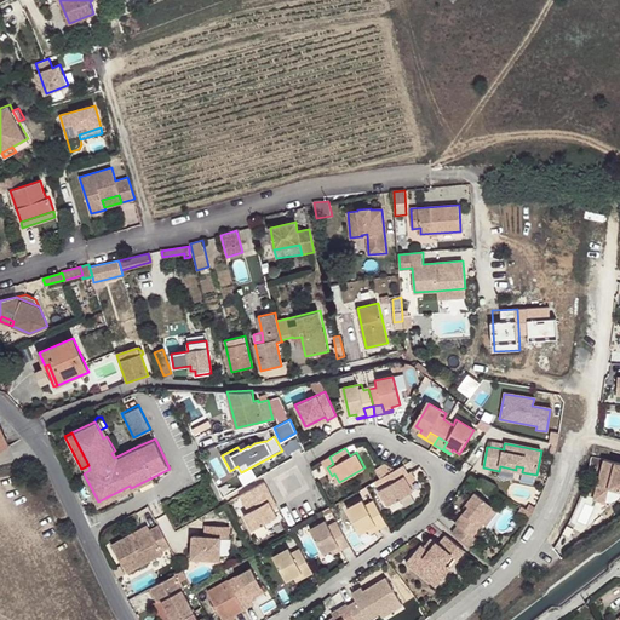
[(329,457),(321,460),(331,476),(332,476),(327,468),(333,464),(329,457)]
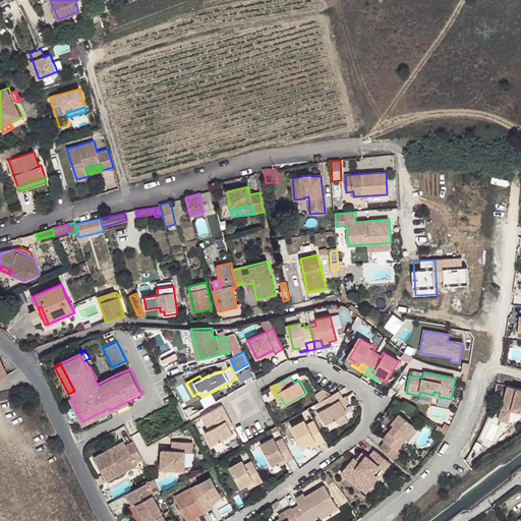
[(320,402),(332,395),(324,390),(314,396),(320,402)]
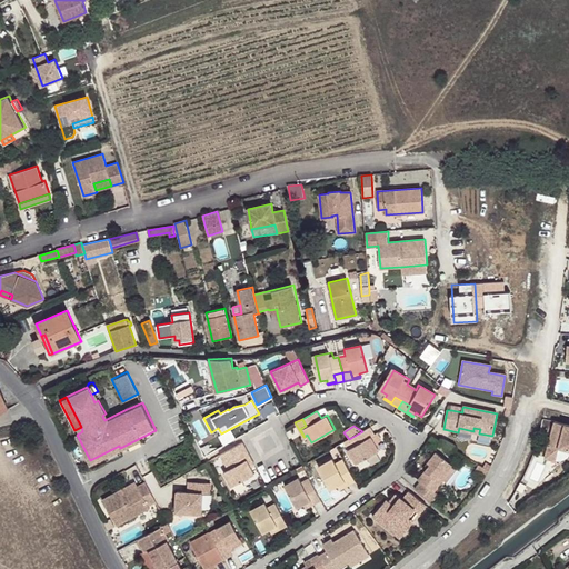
[(568,428),(555,426),(552,432),(558,433),(557,439),(551,437),(549,449),(559,451),(568,453),(568,428)]
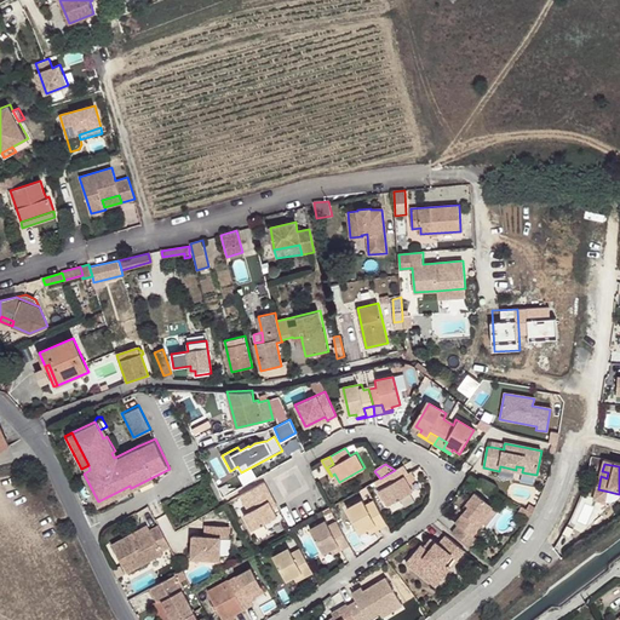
[(400,468),(395,470),(380,478),(374,482),(388,505),(411,492),(407,484),(412,482),(407,474),(405,475),(400,468)]
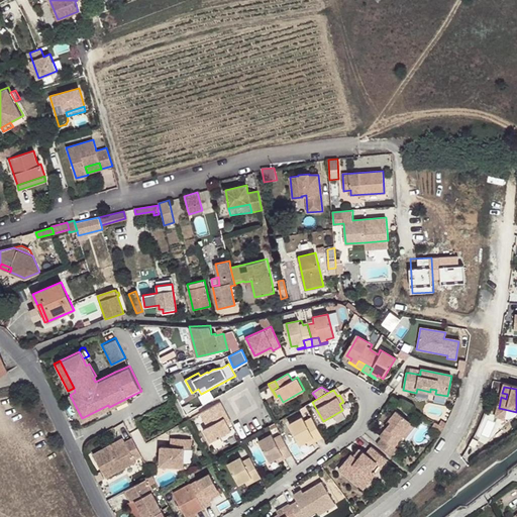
[(219,401),(199,413),(207,427),(203,429),(210,442),(230,431),(227,425),(231,423),(227,416),(221,419),(217,413),(224,409),(219,401)]
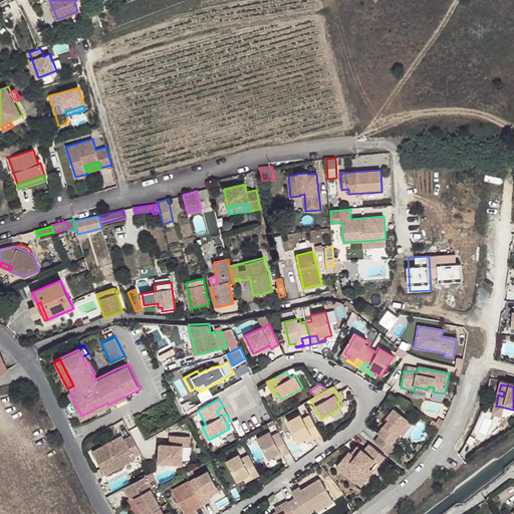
[(107,403),(95,409),(98,415),(109,409),(108,405),(107,403)]
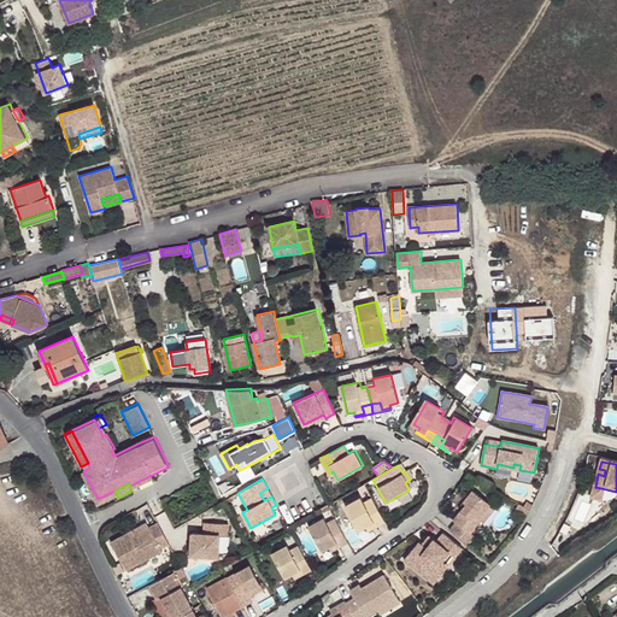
[(606,489),(595,487),(591,501),(603,504),(606,489)]
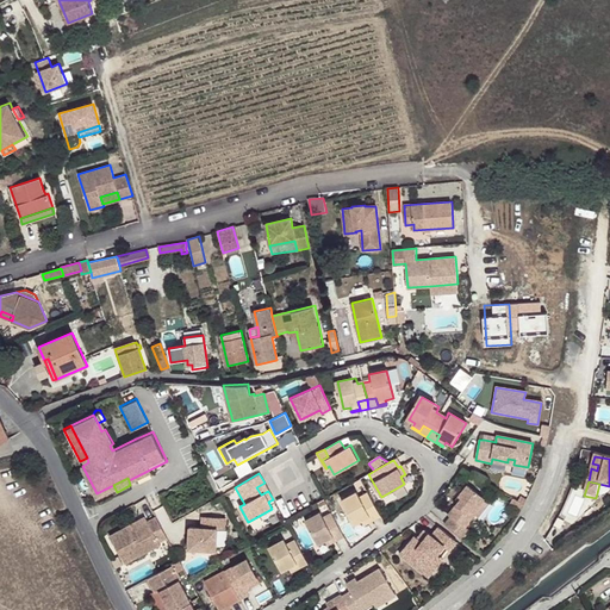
[(265,483),(256,487),(261,495),(268,491),(265,483)]
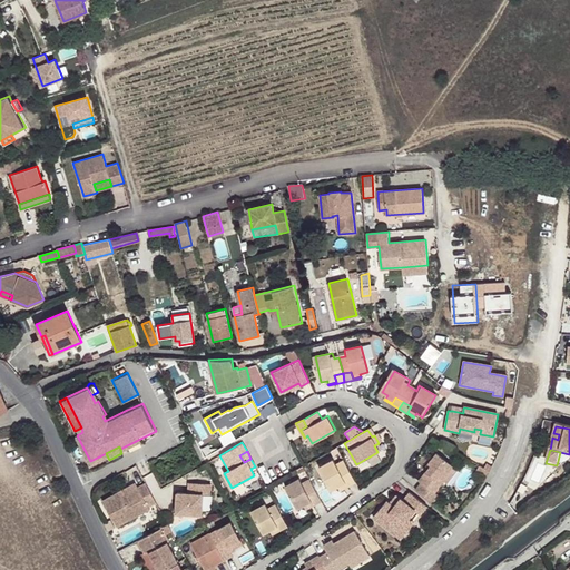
[(415,490),(432,503),(438,495),(434,492),(444,480),(446,477),(444,475),(452,464),(436,452),(428,462),(431,465),(429,469),(419,481),(421,483),(415,490)]
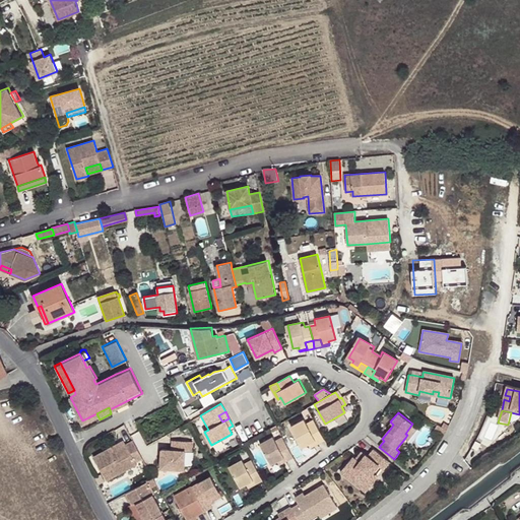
[(304,419),(290,427),(302,447),(308,444),(310,448),(318,444),(314,437),(321,434),(314,420),(307,424),(304,419)]
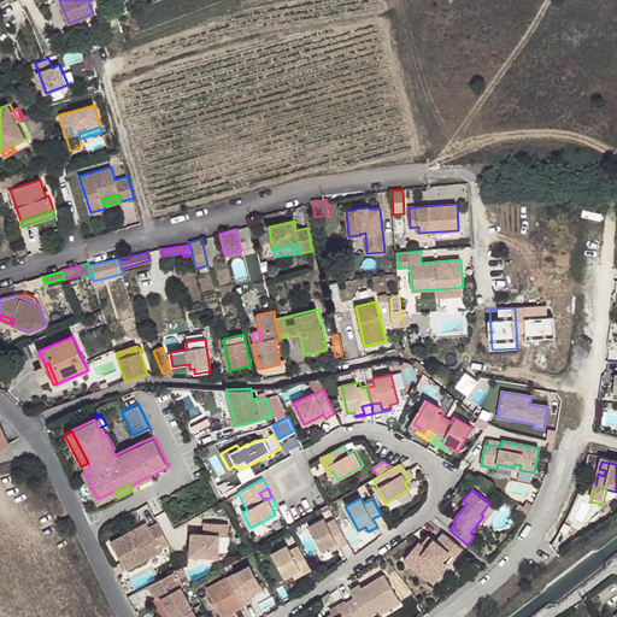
[(489,503),(481,515),(483,516),(481,519),(483,522),(495,507),(489,503)]
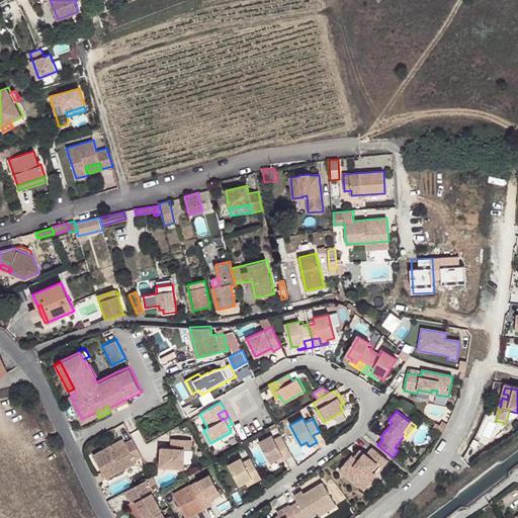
[(435,423),(433,428),(442,433),(443,431),(445,428),(440,426),(435,423)]
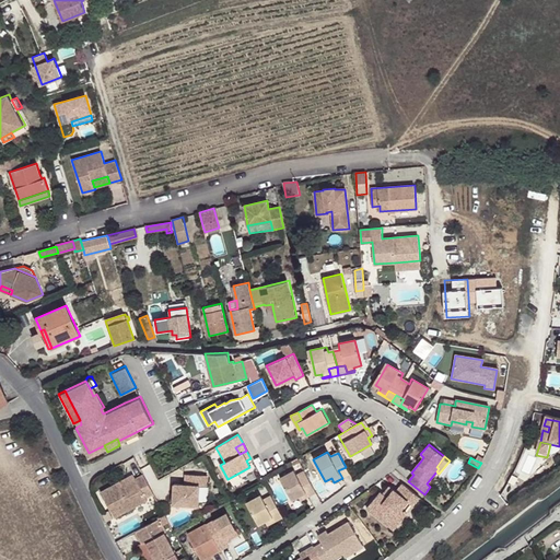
[(338,470),(342,478),(349,474),(346,467),(338,470)]
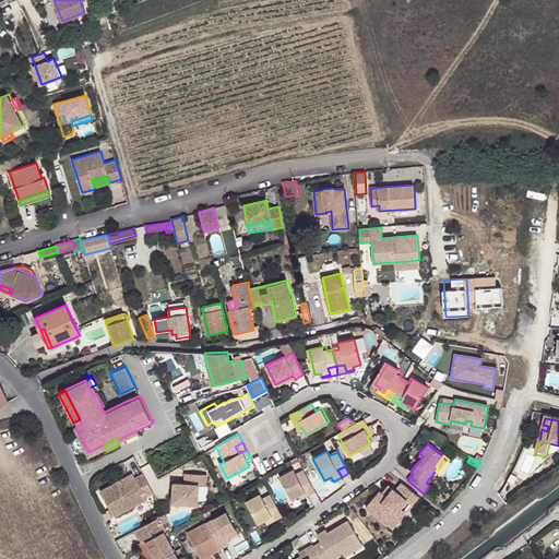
[(311,484),(302,470),(295,474),(293,470),(278,477),(289,499),(298,495),(299,497),(307,494),(304,487),(311,484)]
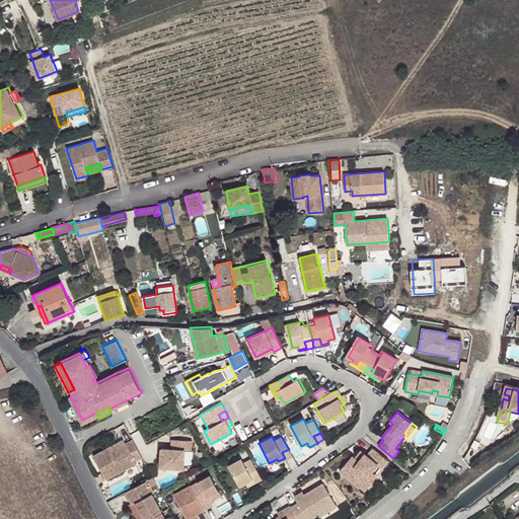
[(142,458),(132,440),(126,444),(109,453),(107,449),(92,457),(105,482),(136,464),(135,462),(142,458)]
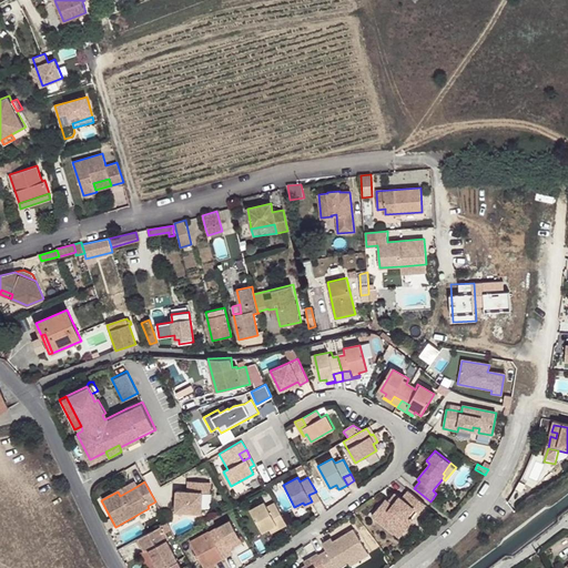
[(120,496),(138,486),(135,482),(118,492),(120,496)]
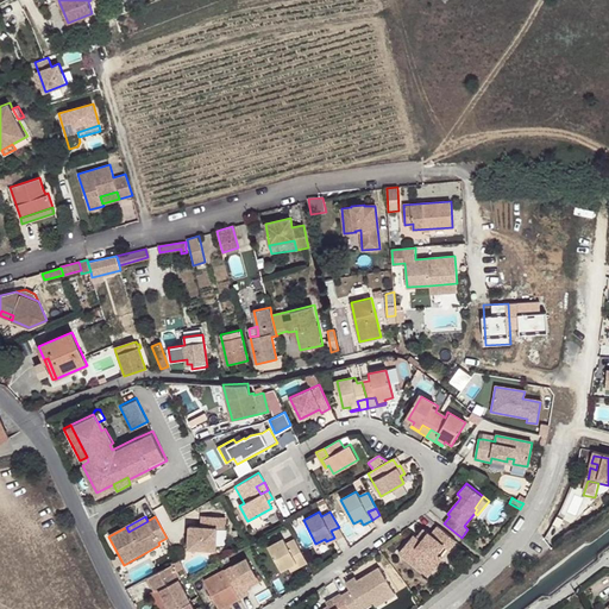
[(190,528),(188,551),(215,552),(217,531),(226,531),(227,519),(203,516),(202,529),(190,528)]
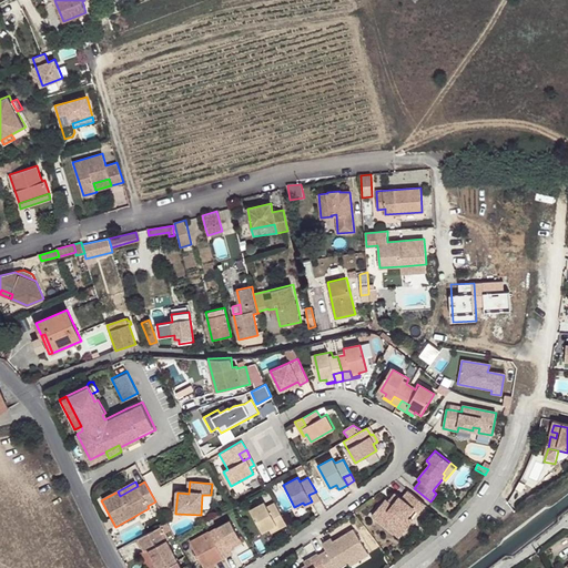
[(320,498),(316,492),(308,495),(312,501),(313,503),(320,498)]
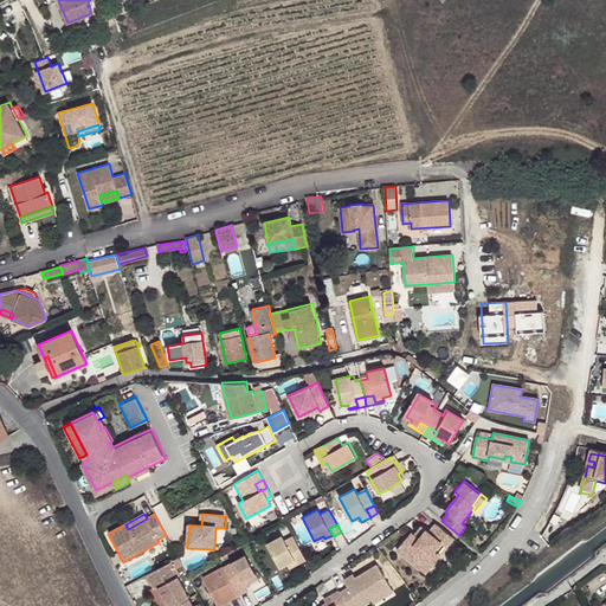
[(453,539),(437,524),(427,535),(425,534),(418,542),(413,539),(410,535),(395,553),(418,571),(432,552),(439,543),(446,548),(453,539)]
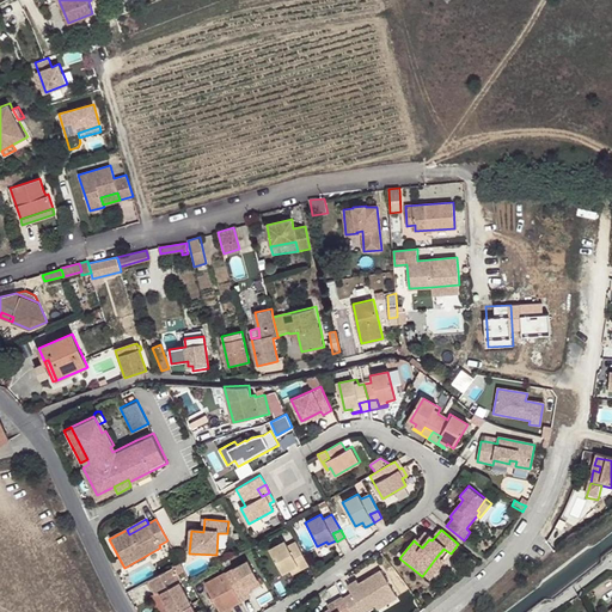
[(417,544),(422,548),(429,539),(424,534),(417,544)]
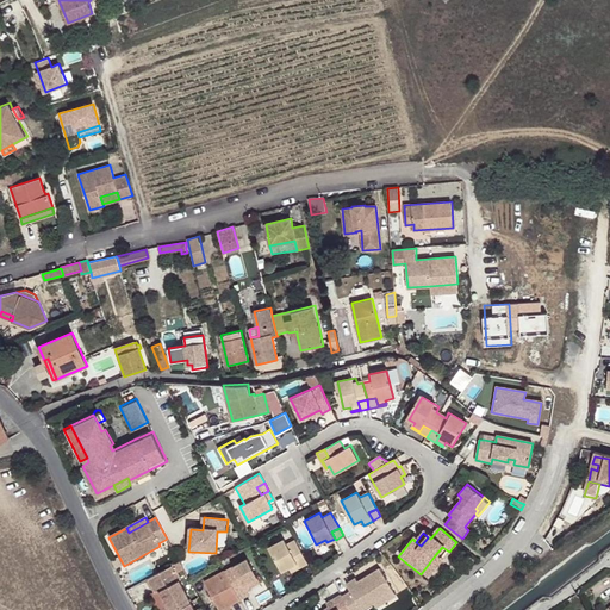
[(303,555),(296,540),(287,545),(284,539),(268,548),(281,571),(288,567),(291,572),(299,567),(296,559),(303,555)]
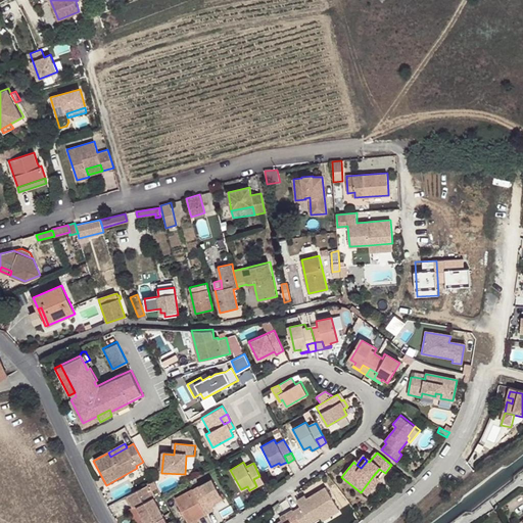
[(259,476),(253,479),(256,486),(264,482),(259,476)]
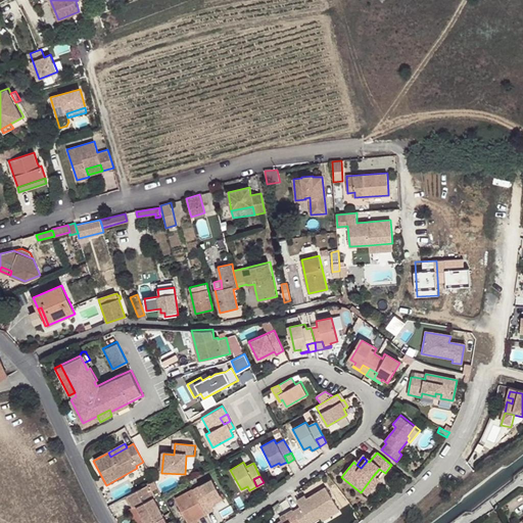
[(373,476),(361,492),(366,496),(378,481),(377,479),(373,476)]
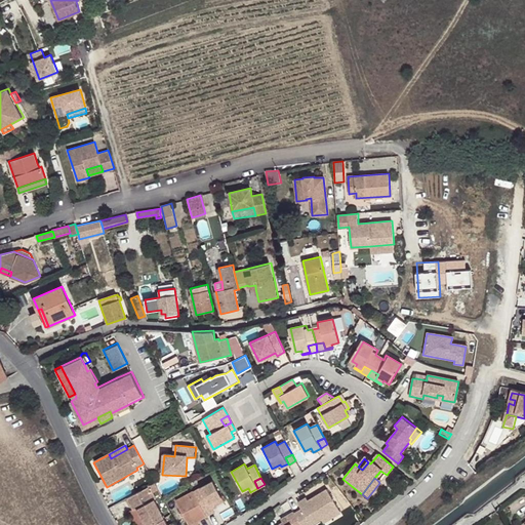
[(194,494),(207,518),(213,514),(211,510),(225,502),(214,483),(194,494)]
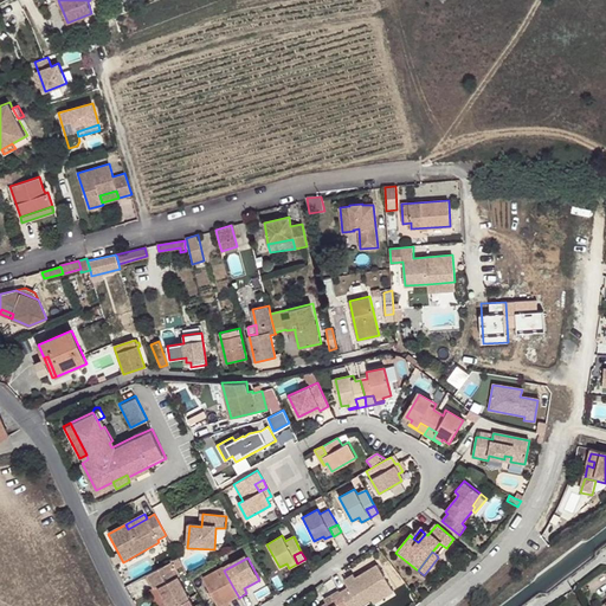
[(166,565),(146,575),(153,590),(158,587),(167,605),(174,605),(176,605),(189,599),(169,562),(166,565)]
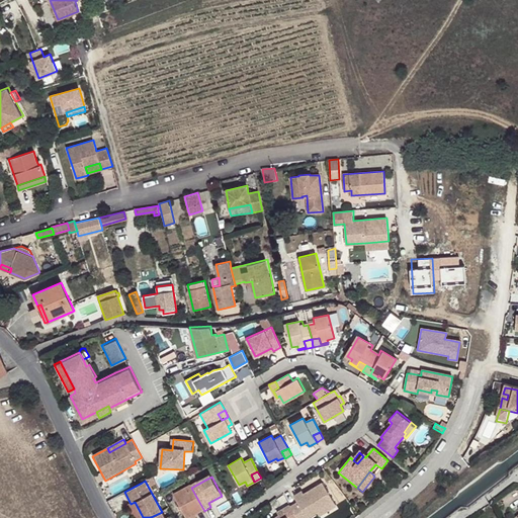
[(296,517),(309,517),(319,512),(318,511),(334,501),(324,483),(306,493),(304,490),(294,496),(297,502),(290,507),(296,517)]
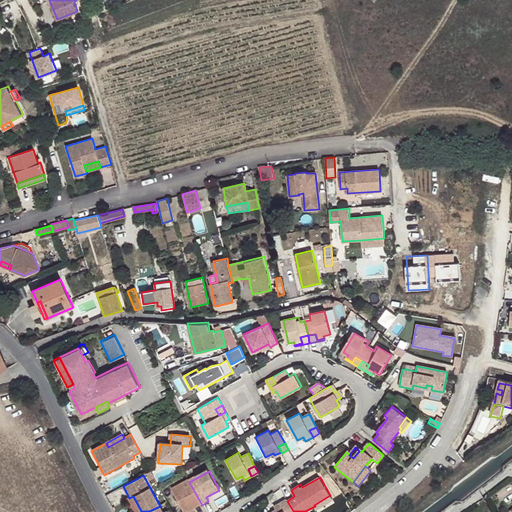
[(189,482),(189,480),(172,490),(183,511),(189,511),(202,505),(189,482)]
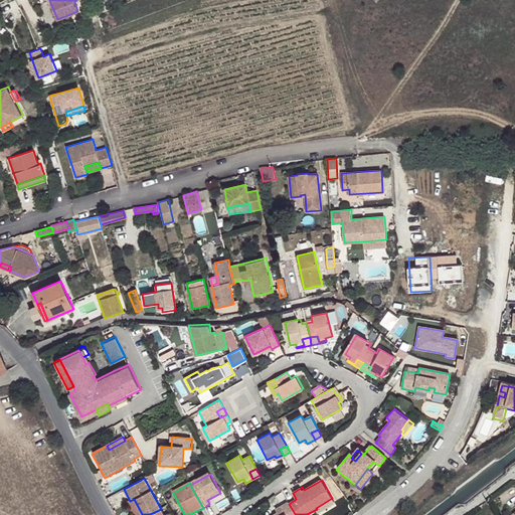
[(332,498),(316,508),(317,509),(318,512),(335,502),(332,498)]
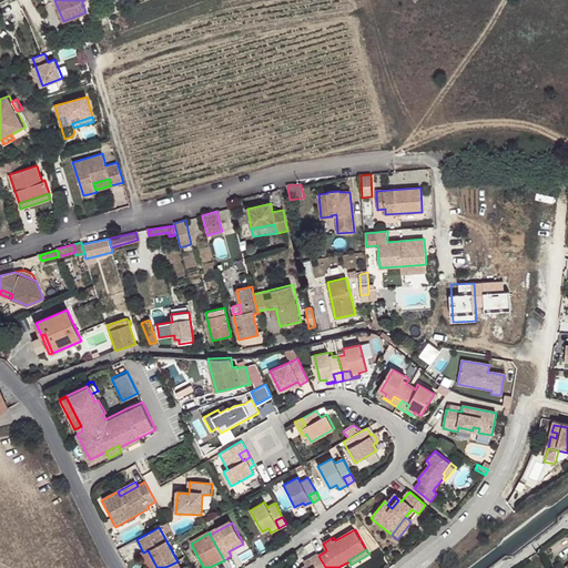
[(143,553),(139,554),(146,567),(156,567),(148,550),(143,553)]
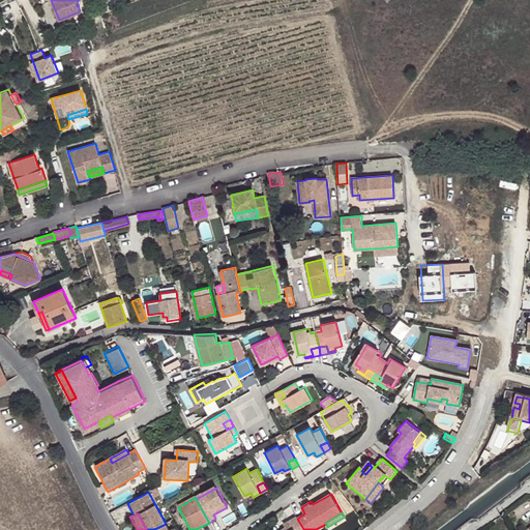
[(303,529),(297,519),(296,517),(283,525),(286,529),(303,529)]
